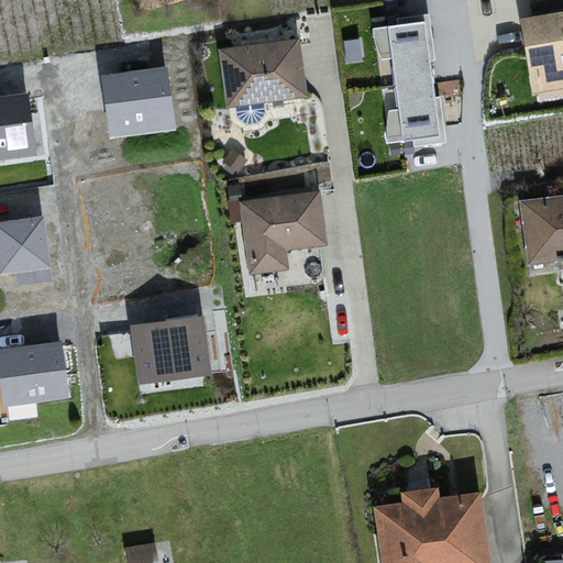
[(532,12),(518,14),(526,57),(531,90),(536,89),(562,84),(562,0),(536,0),(531,1),(532,12)]
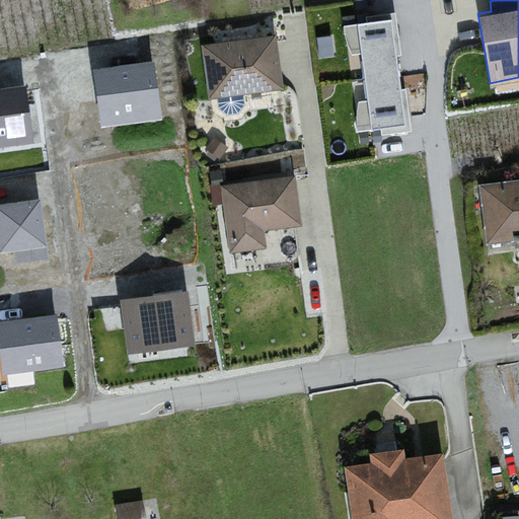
[(354,22),(343,23),(347,54),(358,53),(361,75),(395,71),(393,54),(400,53),(395,12),(368,16),(365,20),(354,22)]
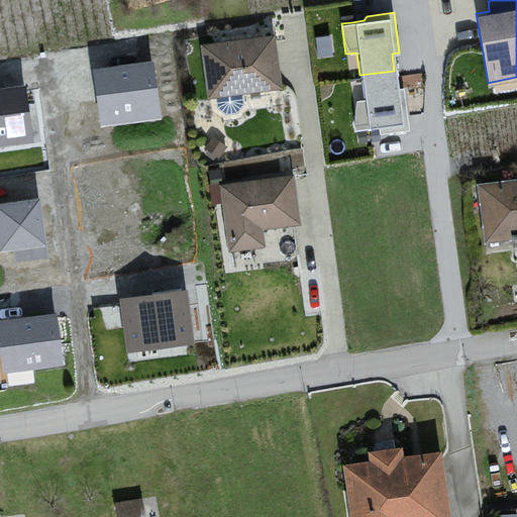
[(272,35),(201,43),(207,94),(278,86),(272,35)]
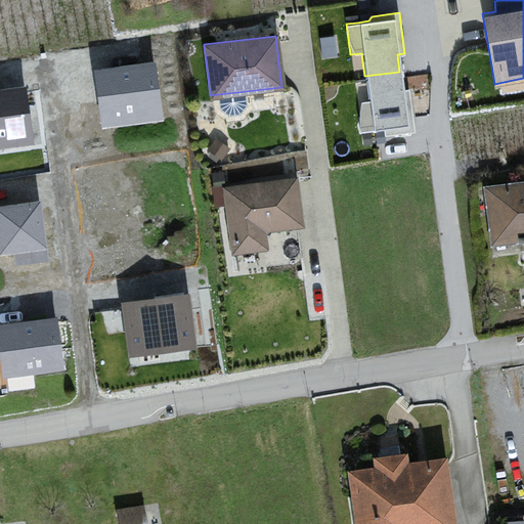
[(157,66),(96,75),(103,125),(165,116),(157,66)]
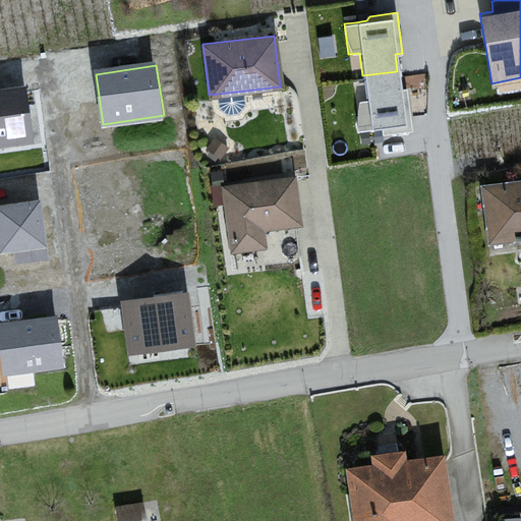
[(354,99),(358,130),(369,128),(380,127),(384,131),(411,128),(407,88),(399,89),(397,71),(362,75),(365,98),(354,99)]
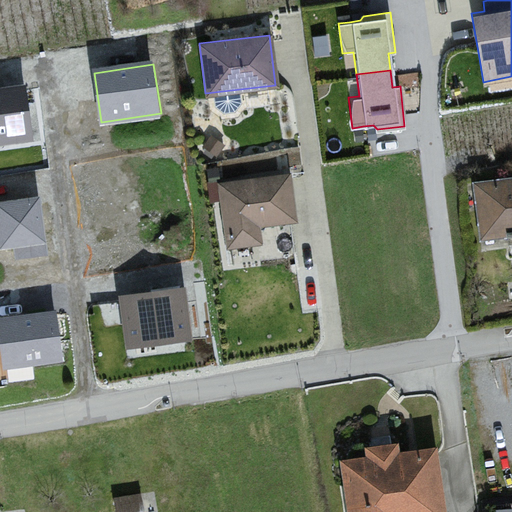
[(27,85),(0,88),(0,147),(35,142),(27,85)]
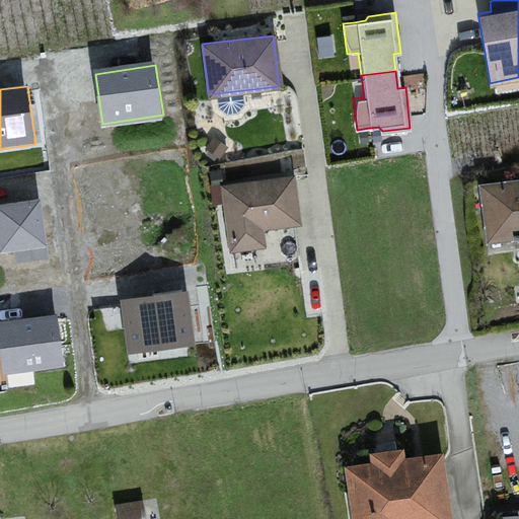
[(294,174),(224,183),(233,250),(269,246),(267,226),(300,222),(294,174)]
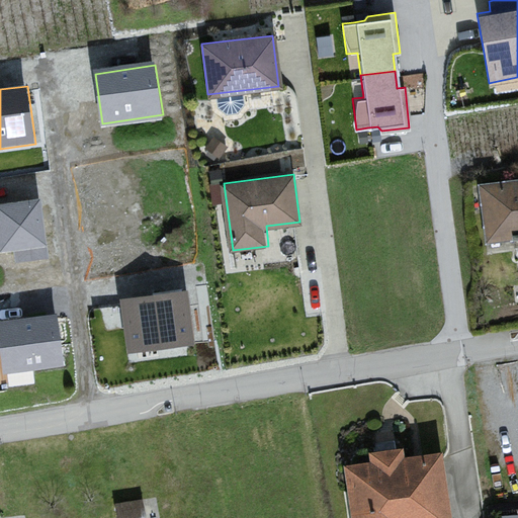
[(517,178),(476,184),(483,242),(517,237),(517,178)]
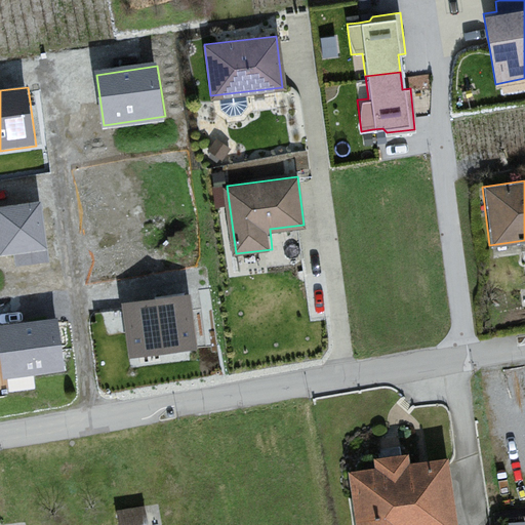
[(41,202),(0,207),(0,257),(48,251),(41,202)]
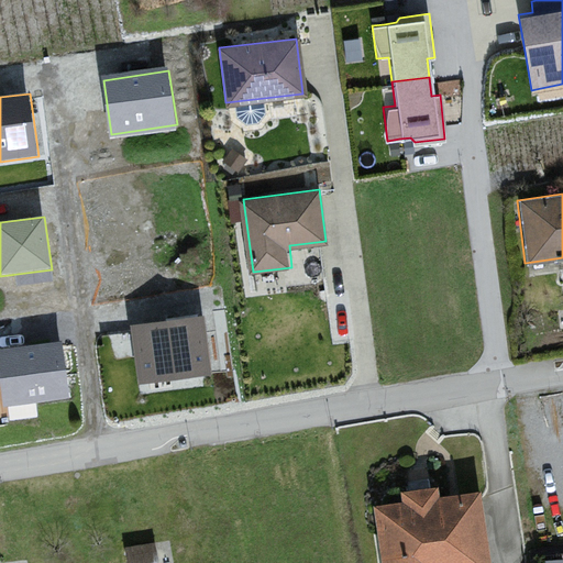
[(200,320),(134,330),(143,384),(208,375),(200,320)]
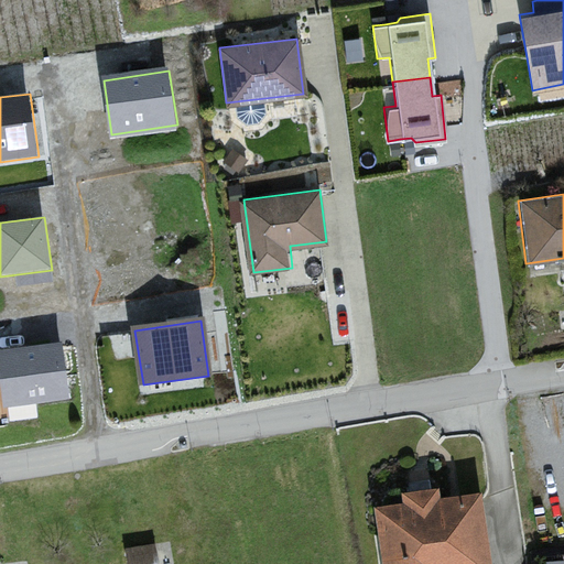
[(63,343),(0,351),(0,373),(4,407),(71,398),(63,343)]
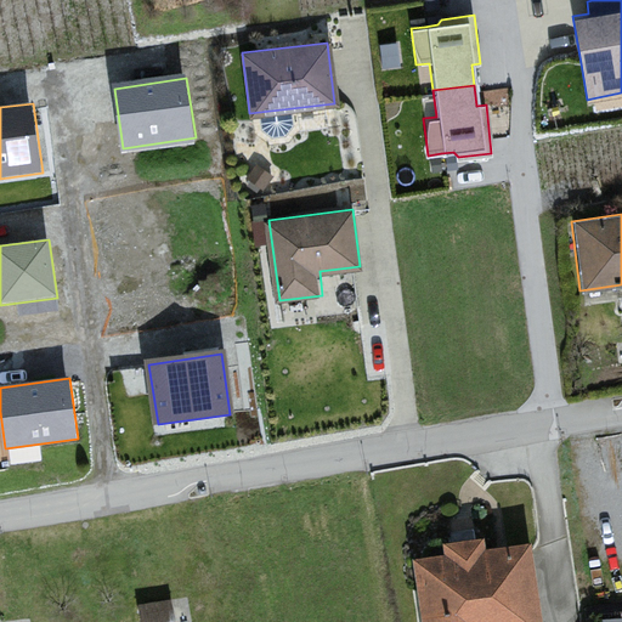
[(444,557),(410,560),(418,621),(542,621),(532,544),(487,550),(486,539),(446,544),(444,557)]
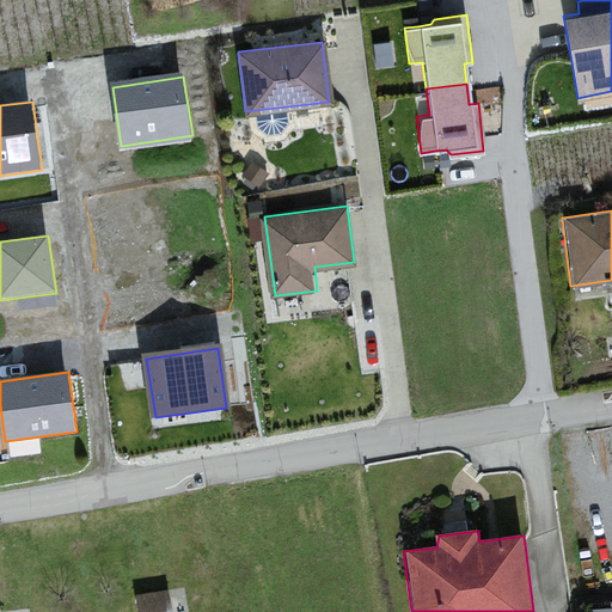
[(166,589),(136,593),(139,611),(170,611),(166,589)]
